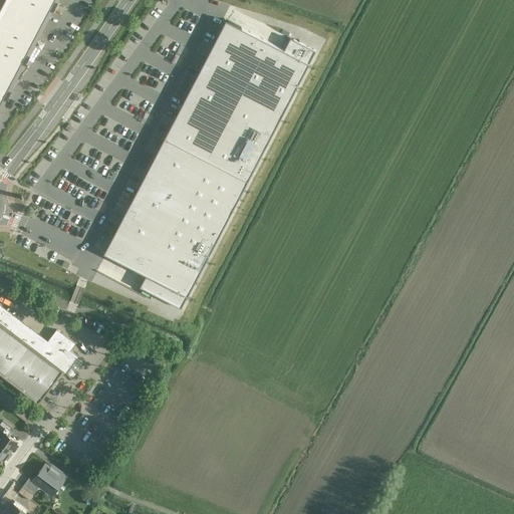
[(4,0),(0,8),(0,101),(53,0),(4,0)]
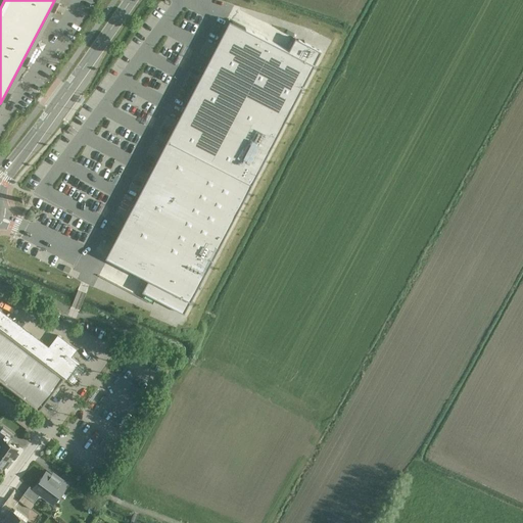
[(205,62),(200,74),(285,116),(319,50),(294,37),(288,49),(228,18),(205,62)]
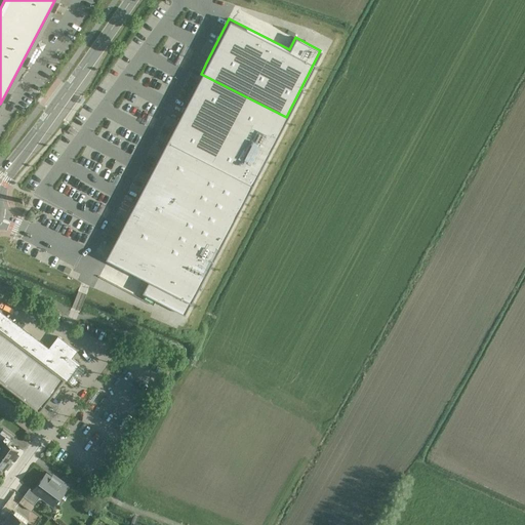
[(286,117),(201,74),(180,114),(166,140),(251,184),(286,117)]
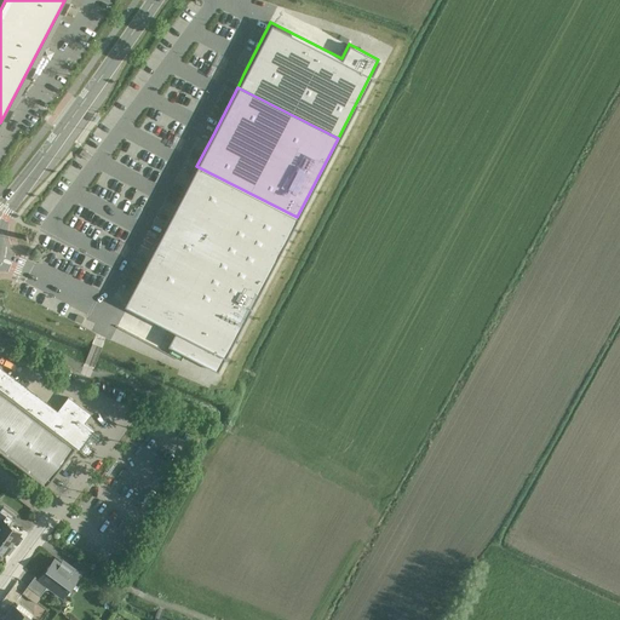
[(297,217),(196,166),(139,277),(125,305),(174,331),(167,345),(218,371),(297,217)]
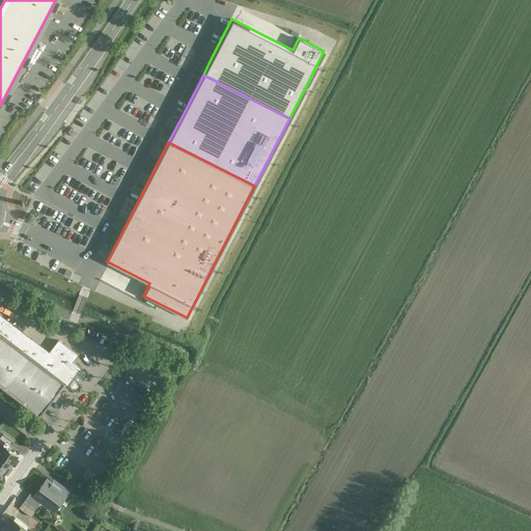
[(23,332),(23,333),(16,328),(16,327),(15,326),(14,326),(7,322),(7,320),(6,319),(0,315),(0,314),(0,386),(4,390),(6,392),(6,391),(12,396),(12,397),(15,398),(15,397),(21,402),(21,403),(22,404),(23,403),(29,409),(29,410),(30,411),(31,410),(37,416),(38,416),(39,416),(39,415),(45,409),(46,409),(47,408),(46,407),(52,399),(55,402),(61,394),(58,391),(63,384),(64,384),(64,383),(48,370),(57,359),(49,353),(48,351),(47,352),(40,346),(40,345),(39,344),(38,345),(32,340),(32,339),(31,338),(30,339),(24,334),(24,333),(23,332)]
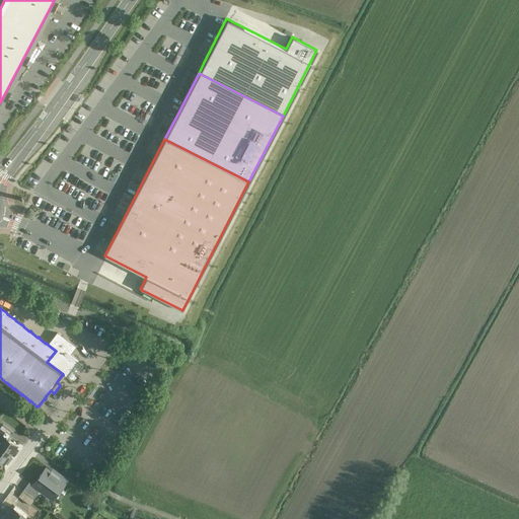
[(75,347),(57,332),(48,345),(56,351),(47,362),(63,374),(63,375),(65,376),(66,376),(71,368),(72,369),(72,368),(77,361),(78,361),(77,360),(78,360),(69,354),(75,347)]
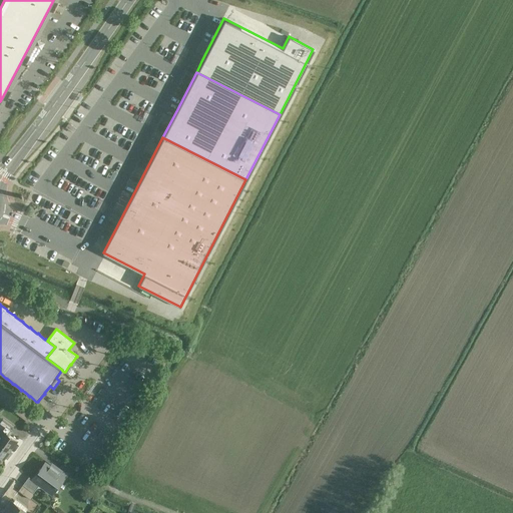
[(14,428),(2,420),(0,423),(0,432),(2,430),(9,435),(14,428)]
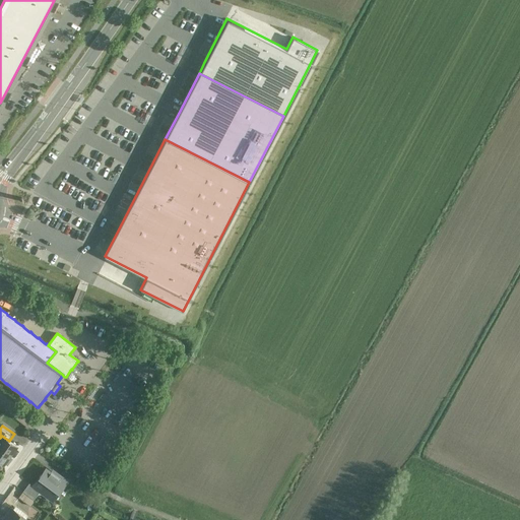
[(9,441),(2,436),(0,438),(0,461),(3,464),(16,446),(9,441)]
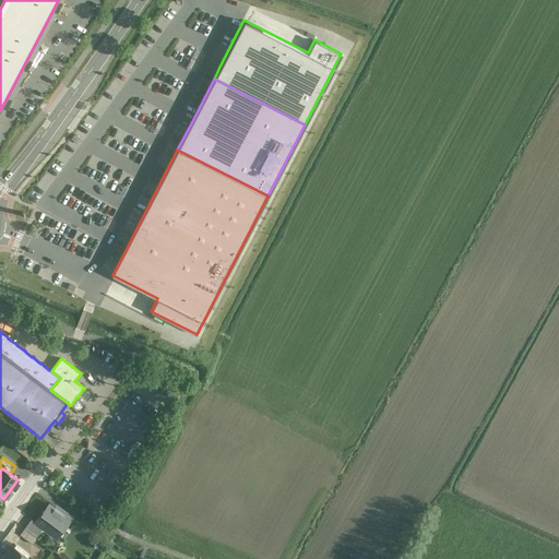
[(48,502),(35,522),(56,537),(72,515),(56,503),(54,507),(48,502)]
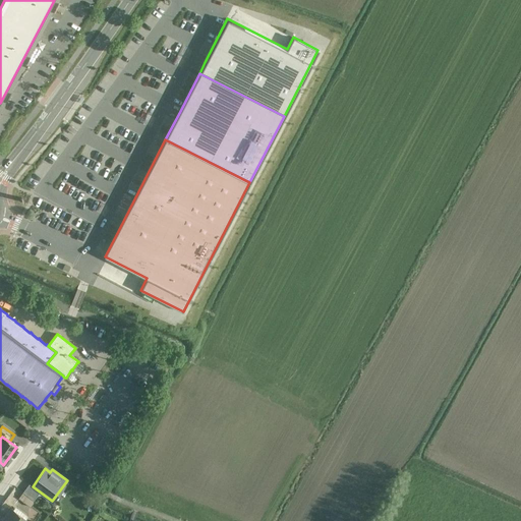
[(36,502),(23,493),(18,499),(31,508),(36,502)]
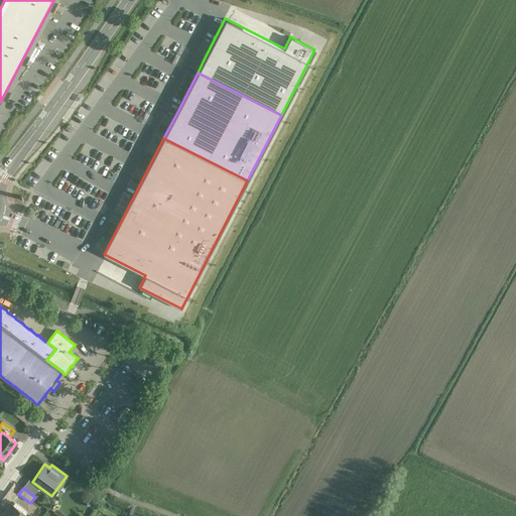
[(25,515),(26,515),(11,504),(2,515),(25,515)]
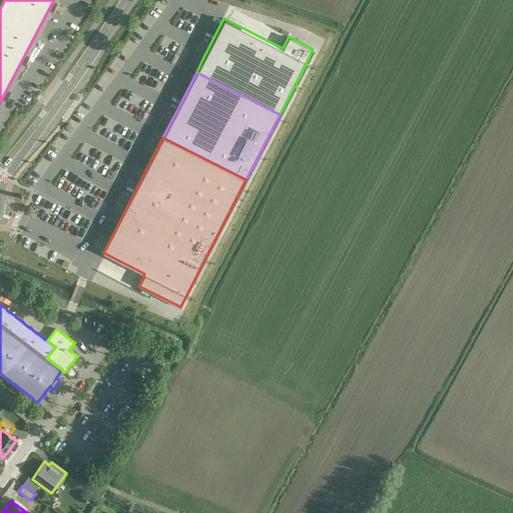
All buildings are outlined.
